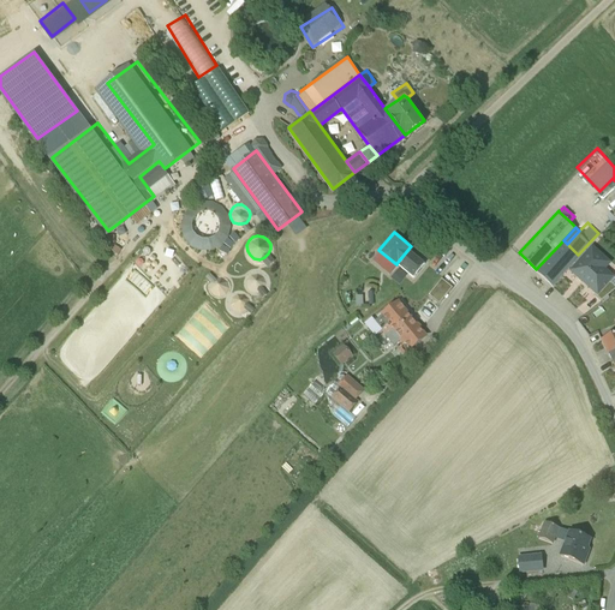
[(551,282),(578,255),(567,244),(563,240),(536,269),(551,282)]
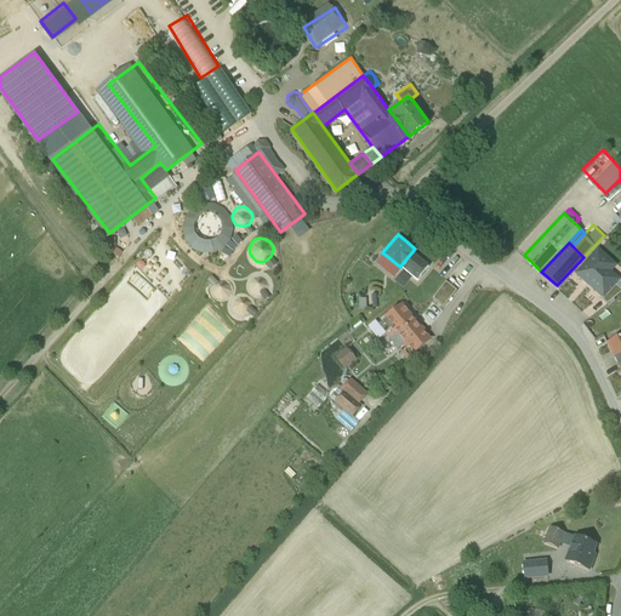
[(598,245),(575,271),(600,294),(603,296),(616,281),(620,277),(611,268),(617,262),(598,245)]
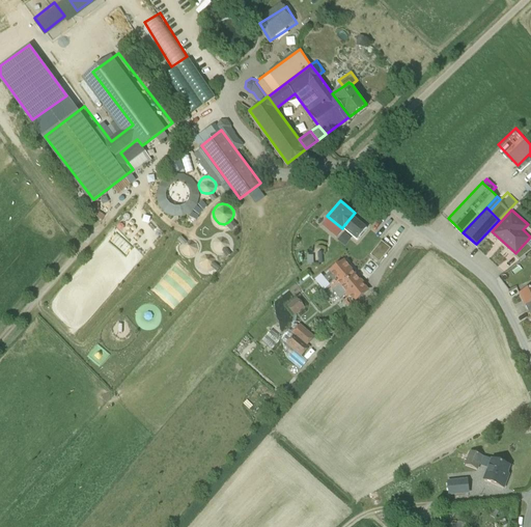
[(354,214),(343,226),(357,238),(367,225),(354,214)]
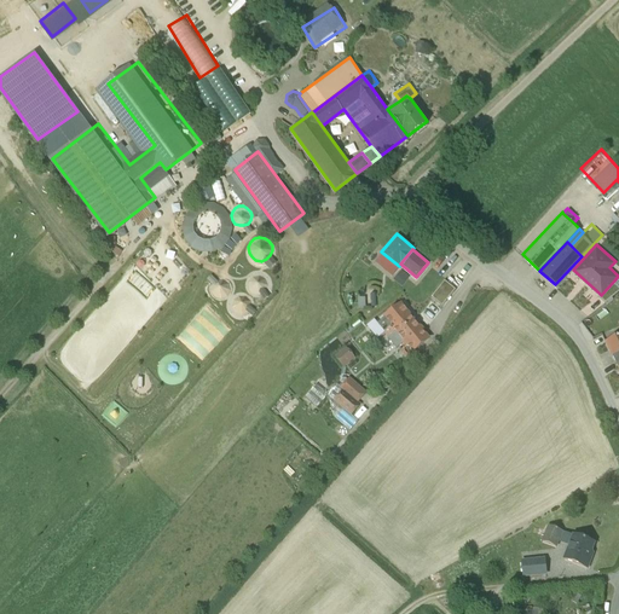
[(393,277),(401,283),(409,274),(400,267),(393,277)]
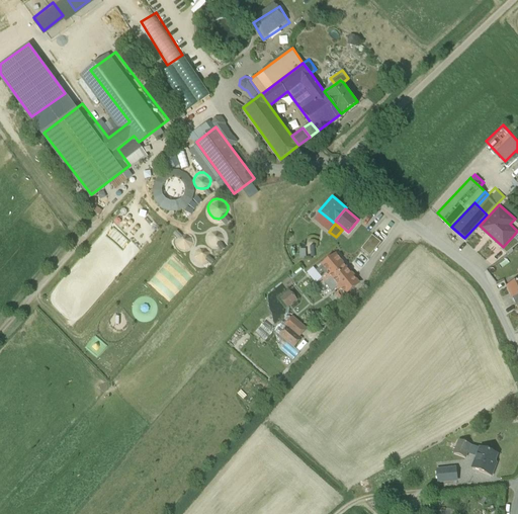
[(208,239),(211,242),(214,243),(219,242),(222,239),(223,235),(222,231),(219,229),(216,228),(211,229),(208,231),(207,235),(208,239)]
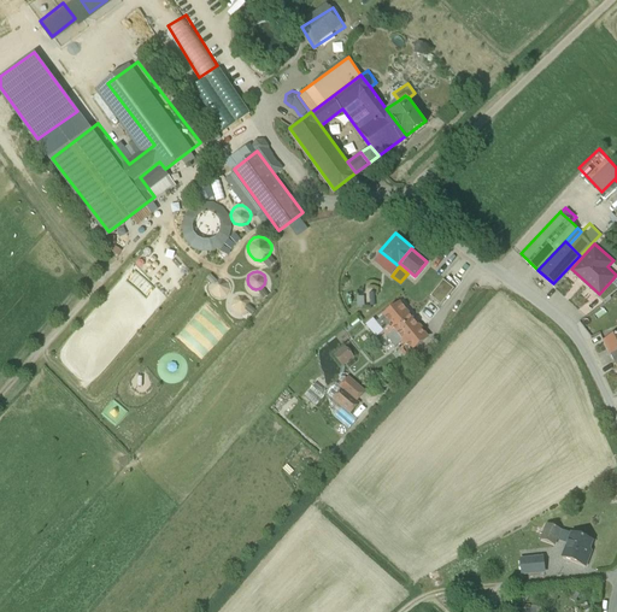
[(212,290),(217,293),(222,293),(225,290),(228,287),(228,282),(225,277),(222,275),(217,275),(212,277),(210,282),(210,287),(212,290)]
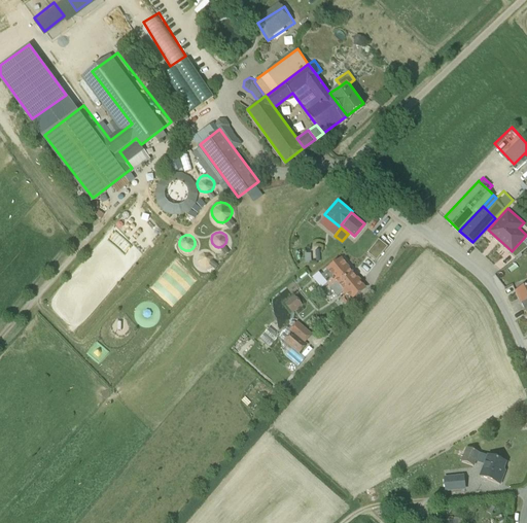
[(375,256),(386,243),(378,235),(365,249),(375,256)]
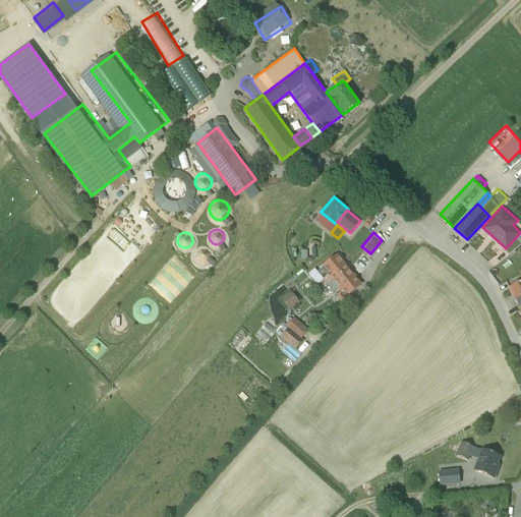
[(509,253),(520,242),(520,240),(517,236),(506,248),(504,246),(503,248),(509,253)]
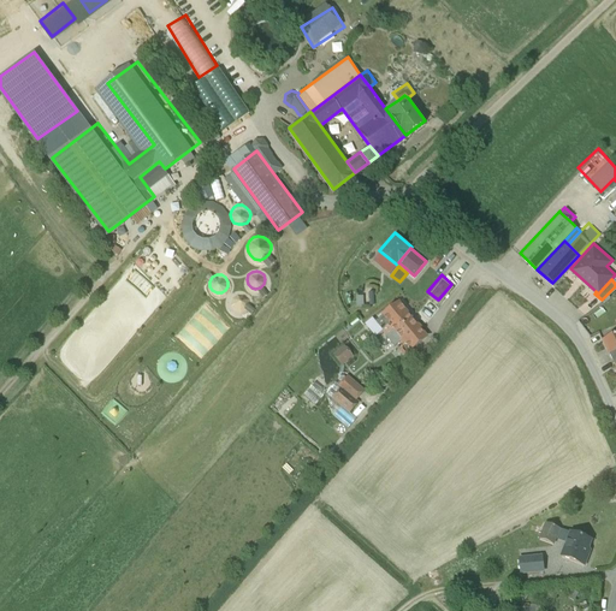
[(240,308),(244,308),(248,304),(249,300),(249,295),(246,291),(241,290),(236,291),(232,294),(231,298),(232,303),(235,307),(240,308)]
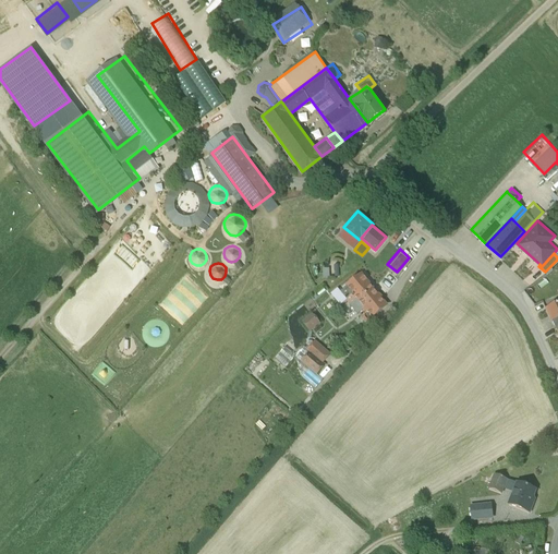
[(368,280),(358,267),(343,279),(344,281),(338,286),(347,297),(353,291),(355,293),(362,288),(361,287),(368,280)]
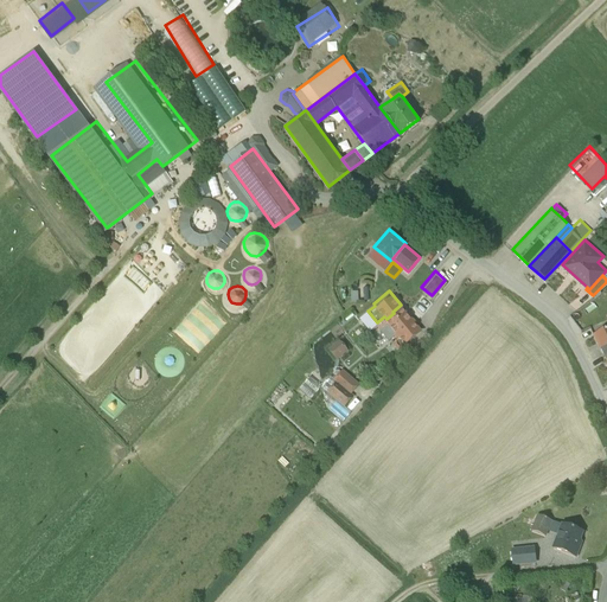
[(411,318),(401,305),(393,312),(394,313),(387,319),(384,316),(377,322),(381,327),(388,321),(395,331),(411,318)]
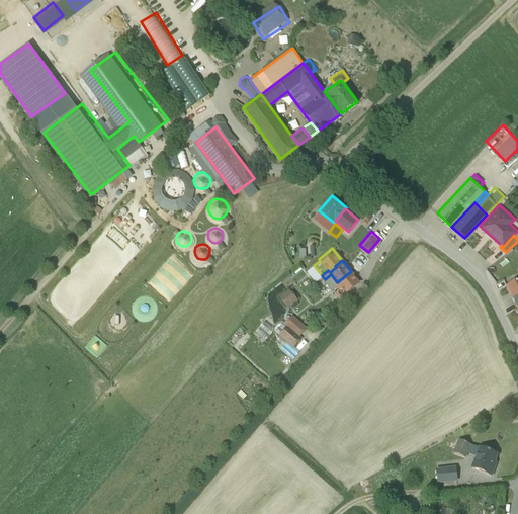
[(310,281),(298,267),(292,272),(297,279),(299,277),(306,284),(310,281)]
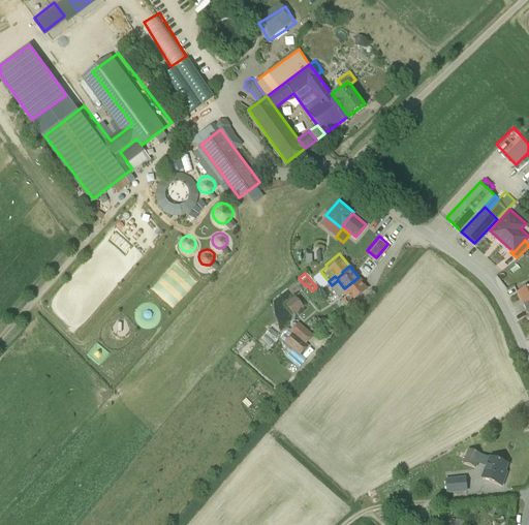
[(365,286),(359,277),(344,288),(338,280),(332,285),(339,295),(344,290),(346,294),(343,296),(344,297),(344,299),(346,302),(349,302),(353,300),(353,298),(359,294),(359,292),(360,291),(360,290),(365,286)]
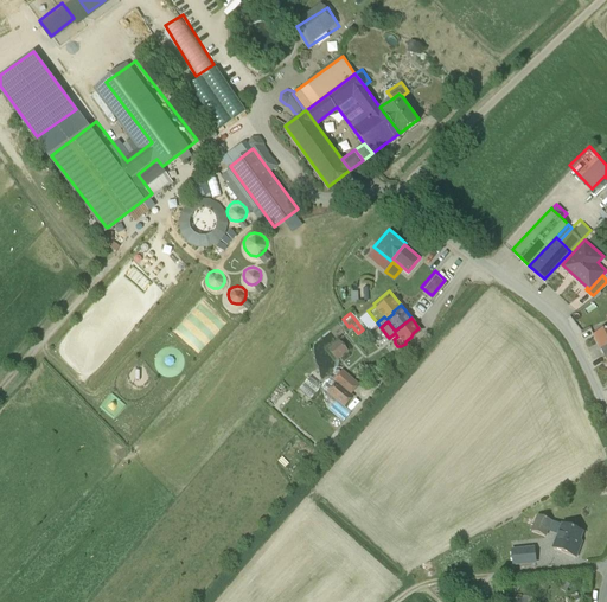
[(606,325),(594,332),(600,345),(606,341),(606,325)]
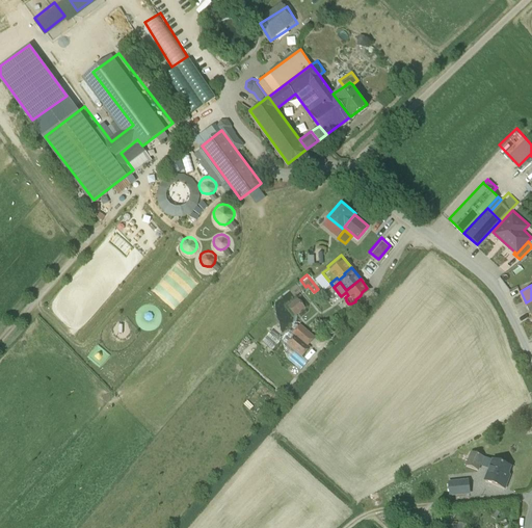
[(302,294),(290,304),(295,310),(308,300),(302,294)]
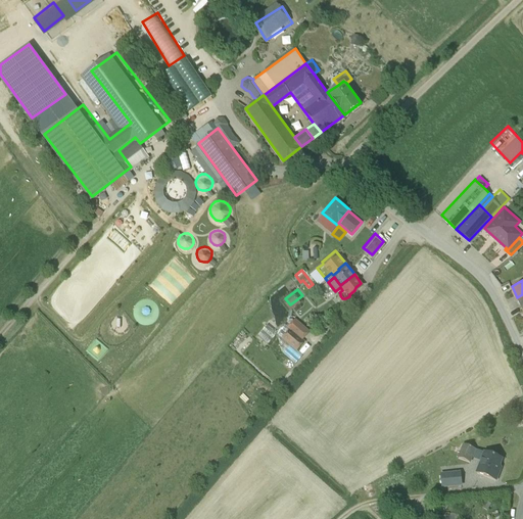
[(294,347),(311,329),(295,316),(279,333),(294,347)]
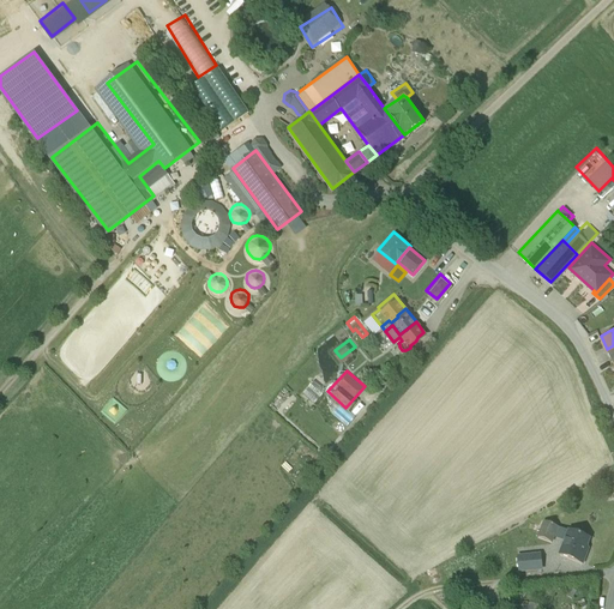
[(122,373),(124,396),(145,395),(144,372),(122,373)]
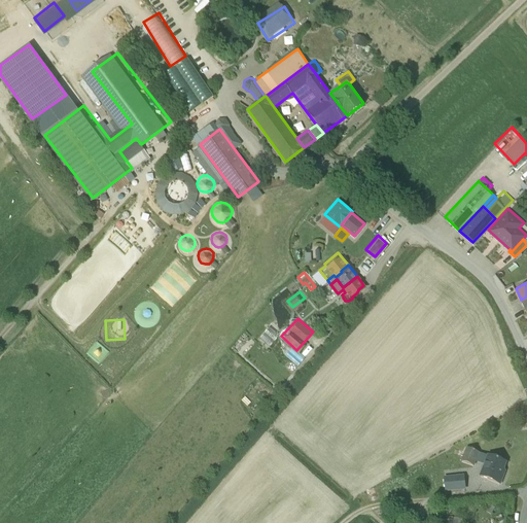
[(269,343),(277,333),(268,325),(259,335),(269,343)]
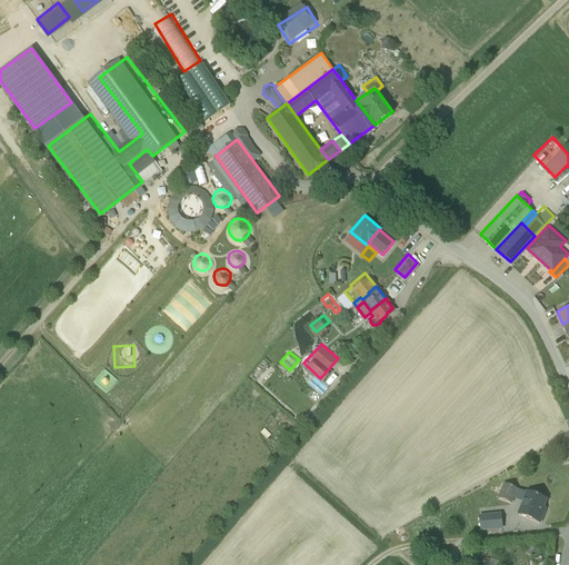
[(309,382),(320,390),(326,383),(315,374),(309,382)]
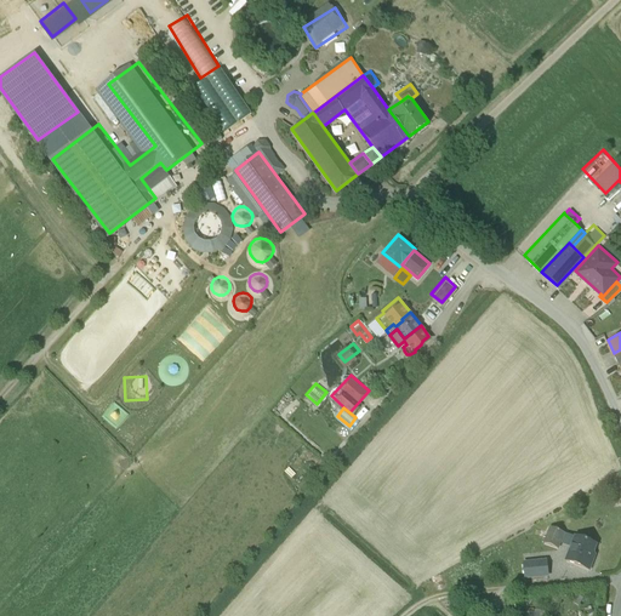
[(545,540),(558,546),(564,530),(550,524),(545,540)]
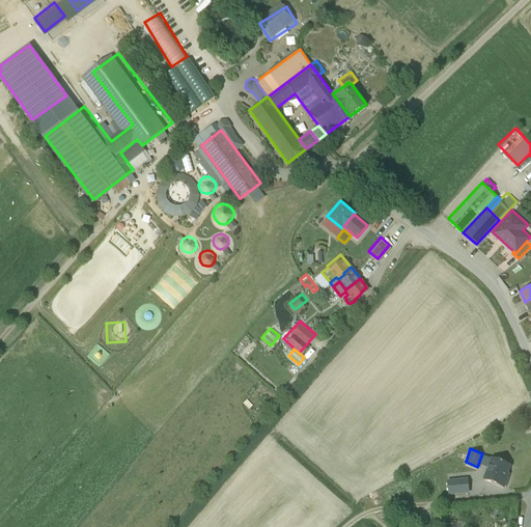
[(509,464),(490,456),(485,466),(487,467),(483,477),(503,484),(506,476),(505,475),(509,464)]
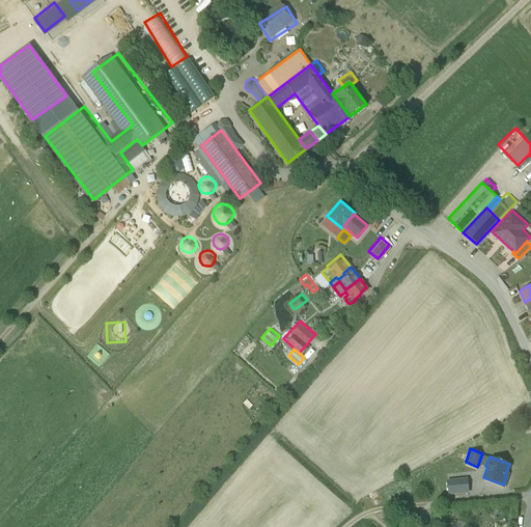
[(449,492),(468,490),(467,477),(448,479),(449,492)]
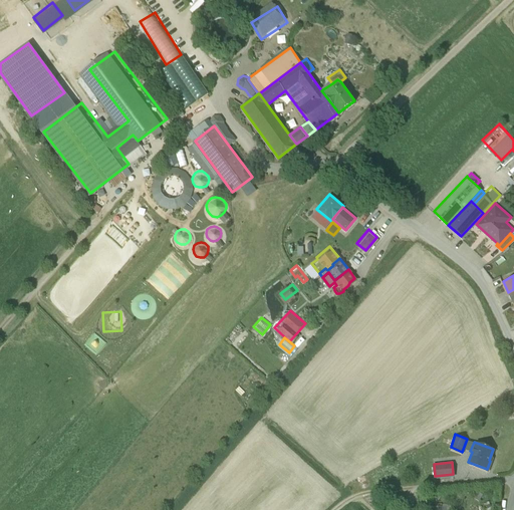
[(472,492),(478,496),(483,489),(477,485),(472,492)]
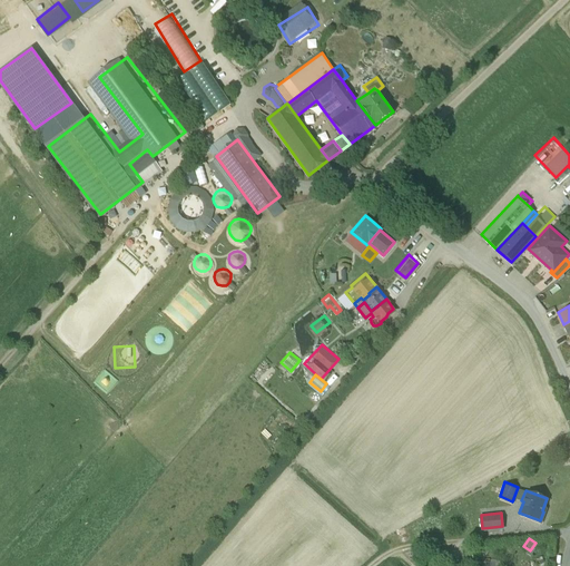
[(481,565),(504,564),(503,548),(480,549),(481,565)]
